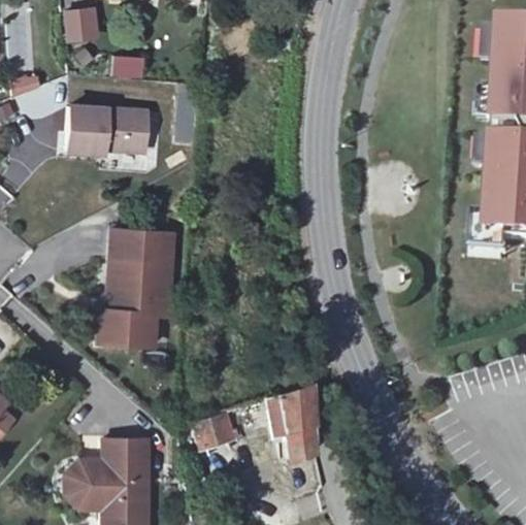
[(98,10),(64,12),(67,46),(100,44),(98,10)]
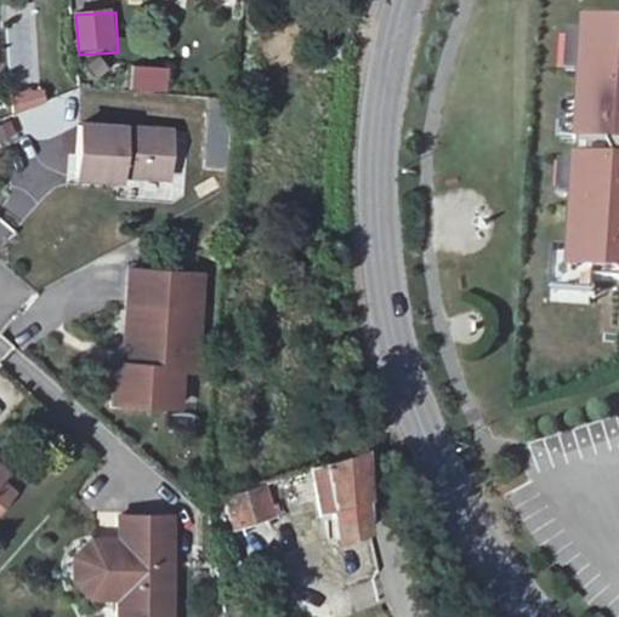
[(618,30),(594,29),(592,38),(590,75),(588,107),(585,143),(584,167),(581,198),(578,255),(577,281),(606,284),(618,284),(618,30)]
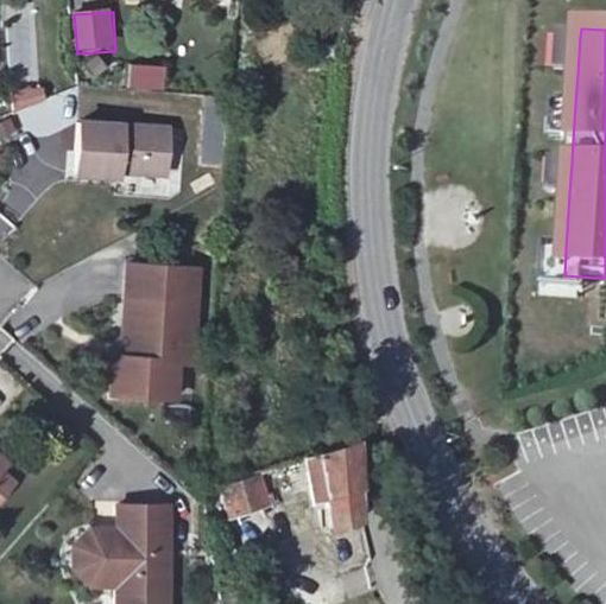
[(568,37),(566,72),(578,74),(580,37),(568,37)]
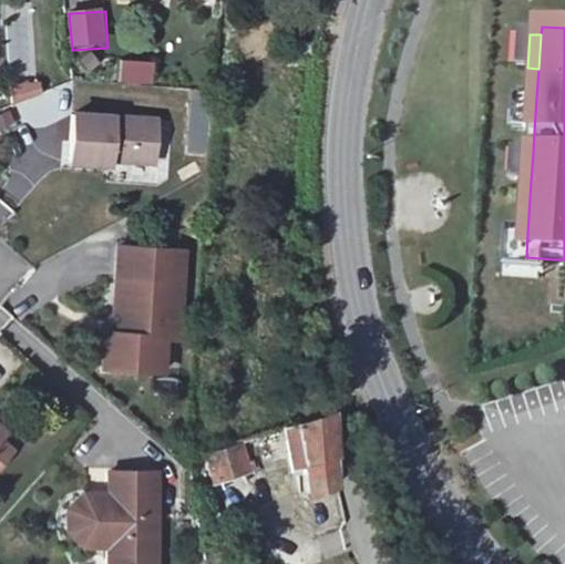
[(122,85),(154,85),(154,59),(122,59),(122,85)]
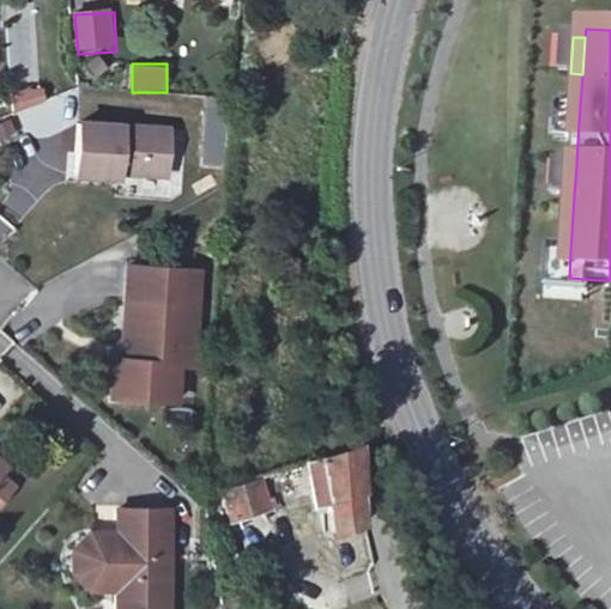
[(16,115),(44,102),(43,93),(13,93),(16,115)]
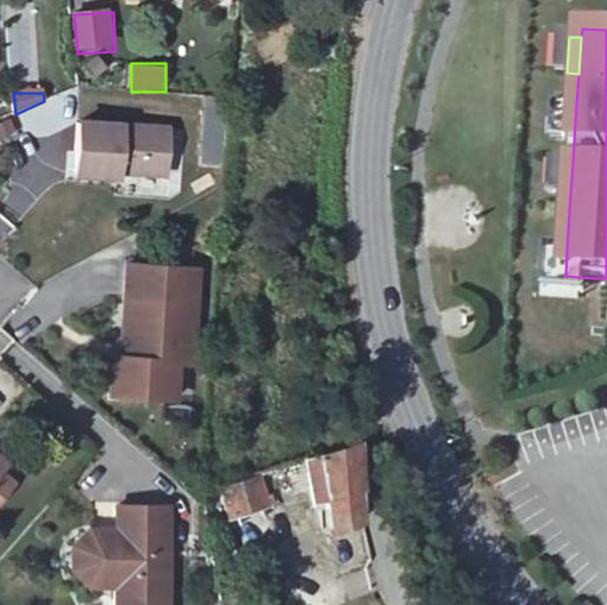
[(564,104),(562,140),(574,140),(576,105),(564,104)]
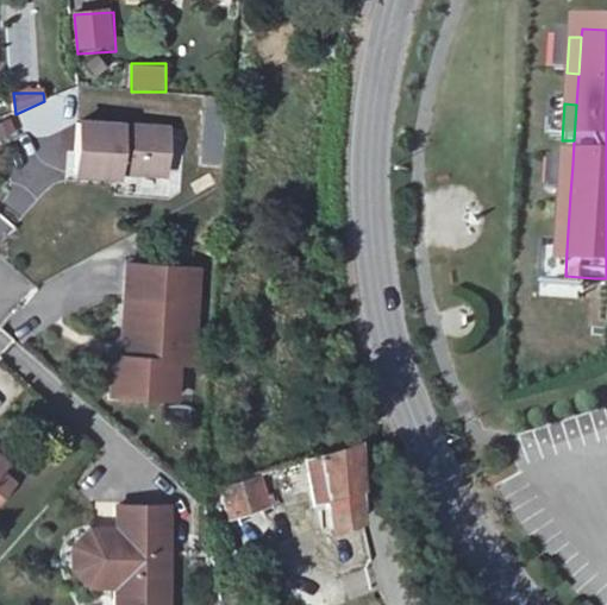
[(171,126),(82,121),(80,172),(169,177),(171,126)]
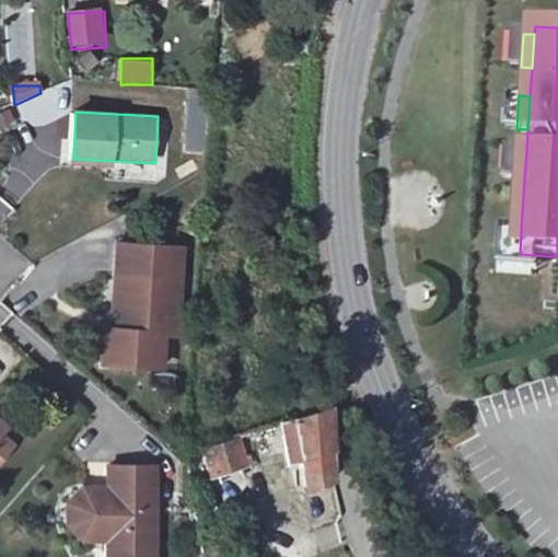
[(515,150),(513,177),(524,178),(526,151),(515,150)]
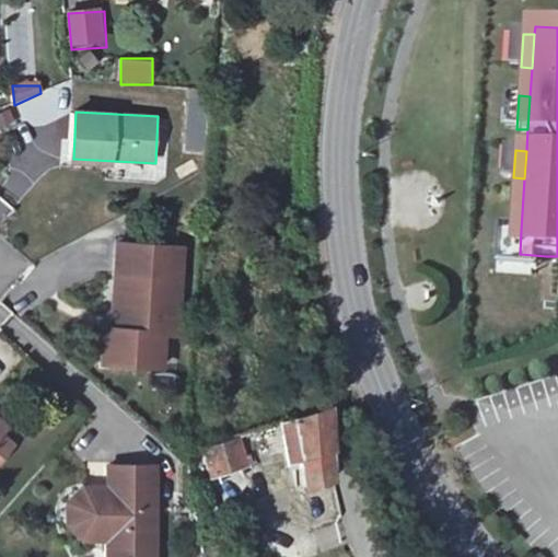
[(510,229),(508,265),(545,267),(546,256),(520,254),(521,230),(510,229)]
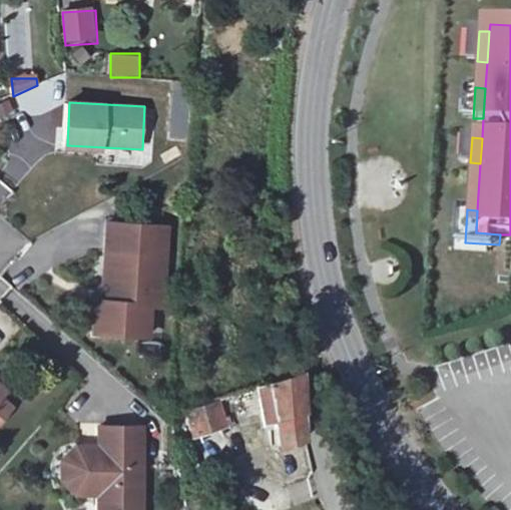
[(92,331),(129,333),(129,323),(147,324),(149,303),(161,304),(165,245),(162,245),(163,224),(106,220),(104,249),(113,250),(110,300),(101,300),(94,299),(92,331)]
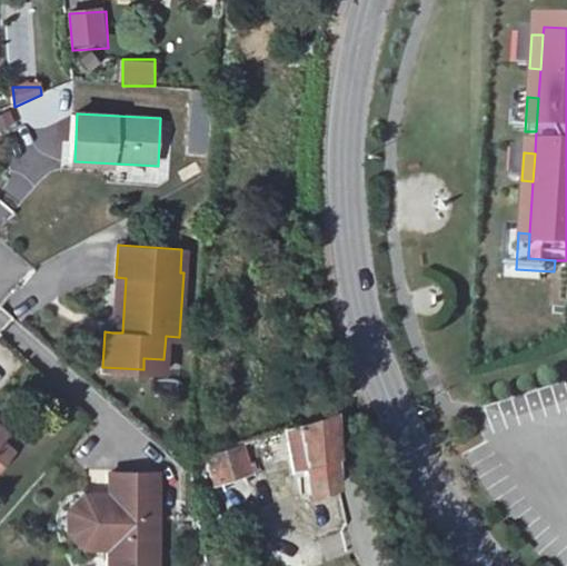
[(126,278),(116,277),(112,333),(122,333),(126,278)]
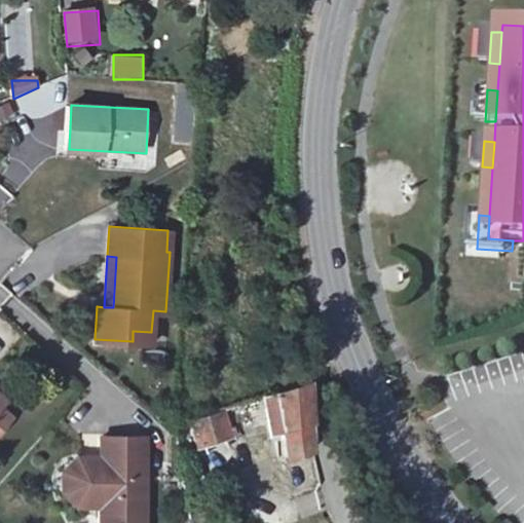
[(133,331),(133,341),(151,342),(151,332),(133,331)]
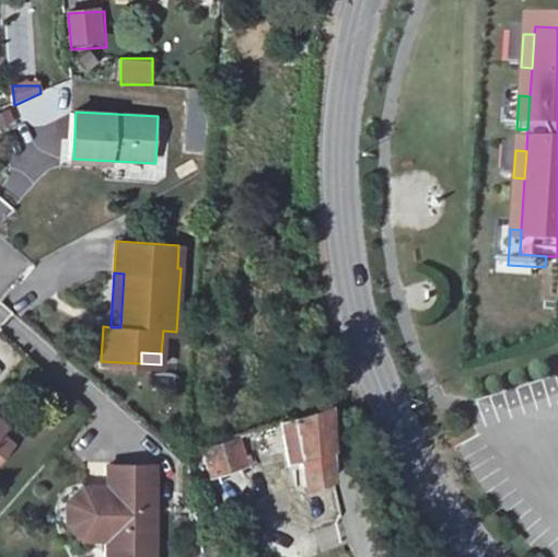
[(336,485),(336,407),(297,419),(314,489),(336,485)]
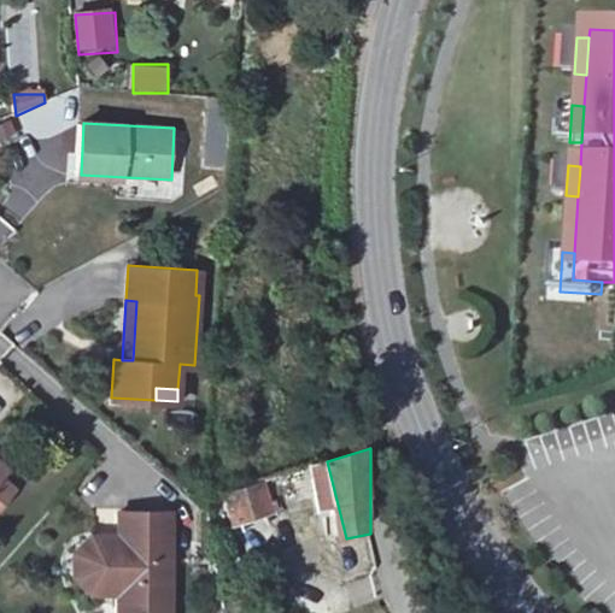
[(0,484),(11,473),(0,464),(0,484)]
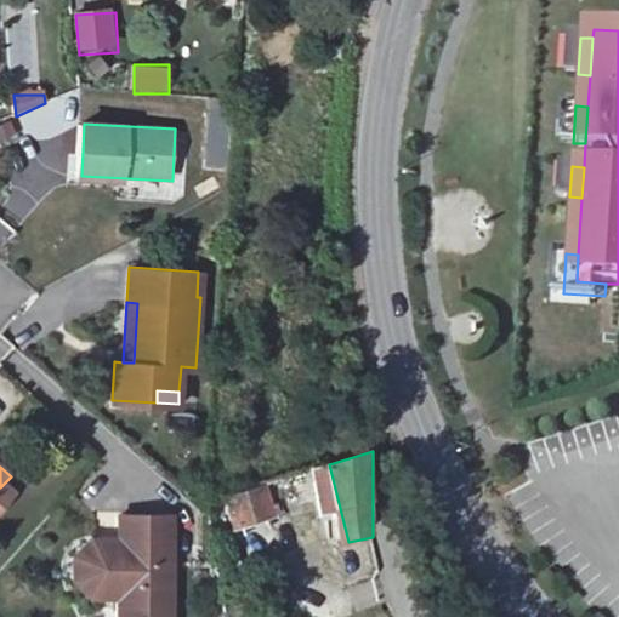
[(225,500),(237,535),(296,515),(284,480),(225,500)]
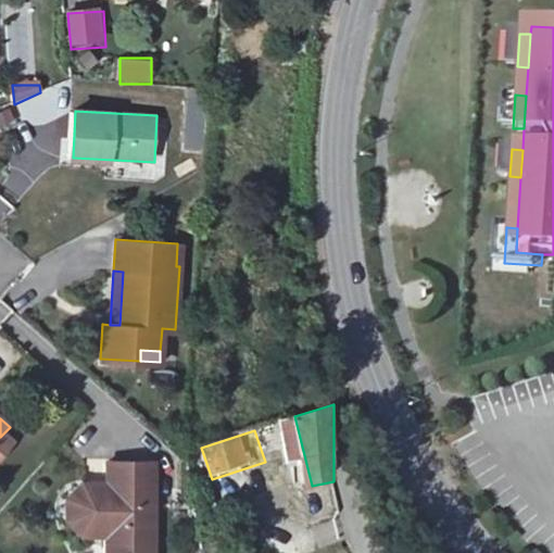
[(109,533),(108,552),(154,552),(155,461),(110,461),(109,482),(109,490),(87,490),(77,501),(77,515),(87,525),(109,525),(109,533)]
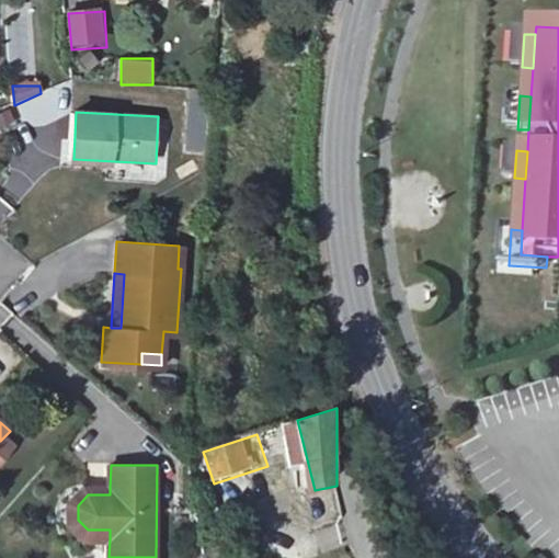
[(69,522),(84,538),(110,538),(110,530),(88,530),(78,520),(78,505),(88,494),(110,494),(110,487),(84,487),(69,501),(69,522)]
